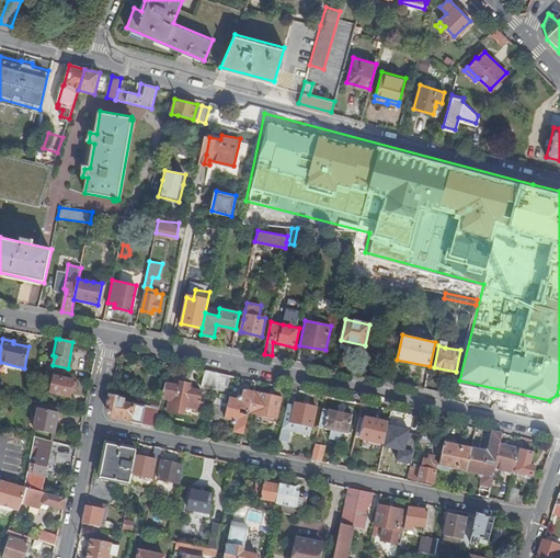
[(202,387),(216,390),(220,374),(205,371),(202,387)]
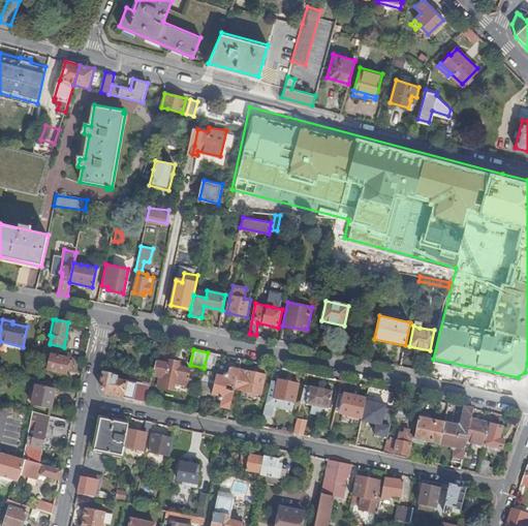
[(213,369),(217,354),(208,352),(204,368),(213,369)]
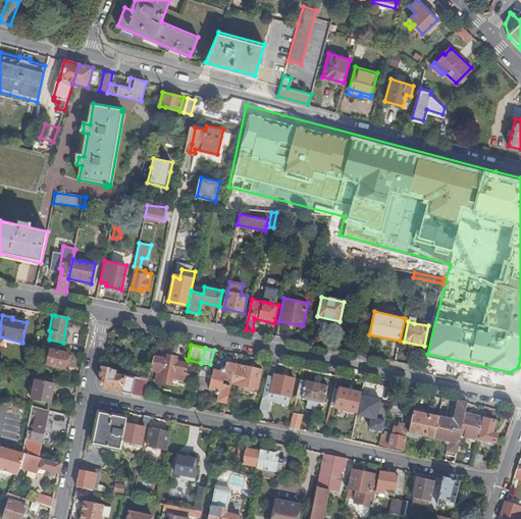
[(67,354),(45,349),(44,355),(49,356),(47,365),(65,369),(66,360),(67,355),(67,354)]
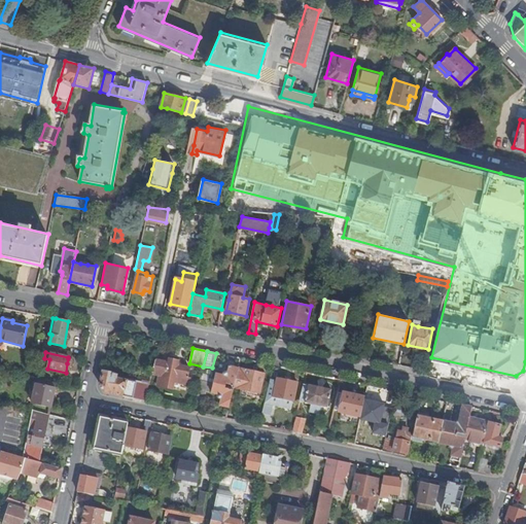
[(154,360),(150,375),(159,376),(173,379),(173,382),(181,384),(187,385),(189,378),(186,377),(188,368),(176,364),(177,361),(169,359),(168,363),(154,360)]
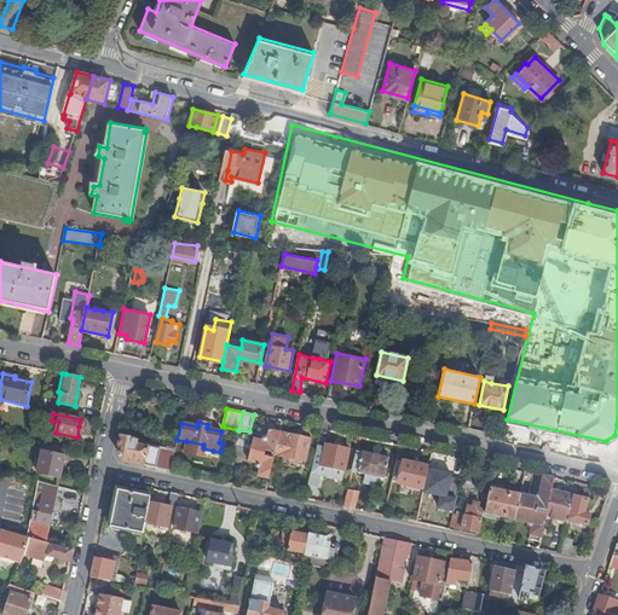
[(275,452),(279,431),(269,430),(267,439),(264,441),(253,439),(250,450),(266,453),(266,451),(275,452)]
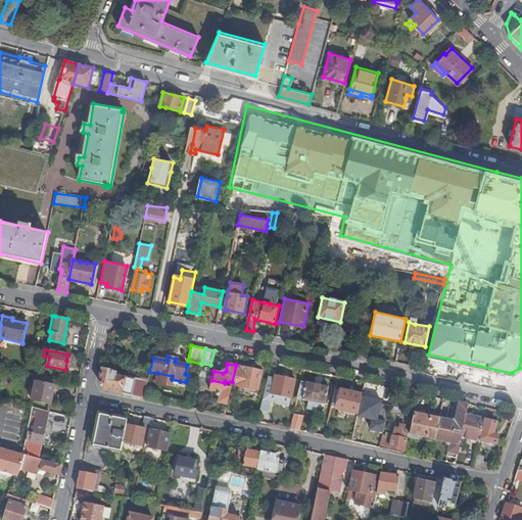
[(262,371),(236,365),(232,382),(231,385),(258,390),(262,371)]
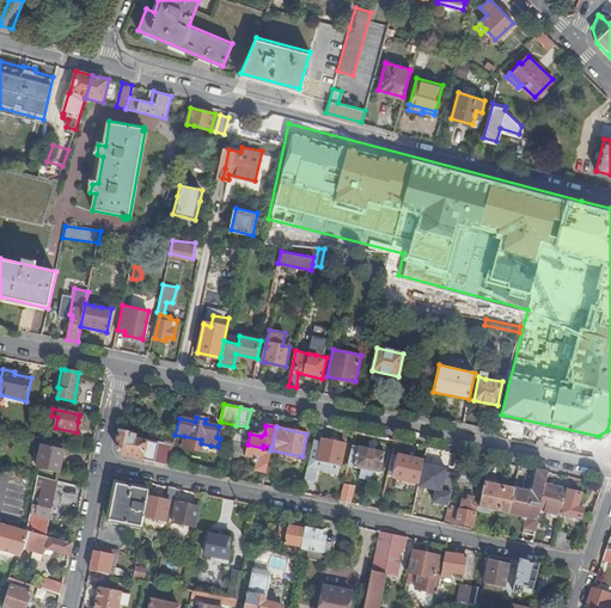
[(120,452),(169,461),(172,444),(164,443),(164,444),(130,438),(132,434),(120,431),(116,448),(120,452)]
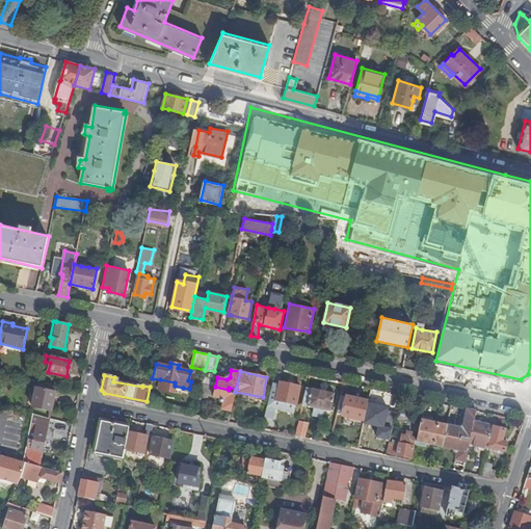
[(175,382),(160,379),(158,390),(181,394),(183,388),(175,386),(175,382)]
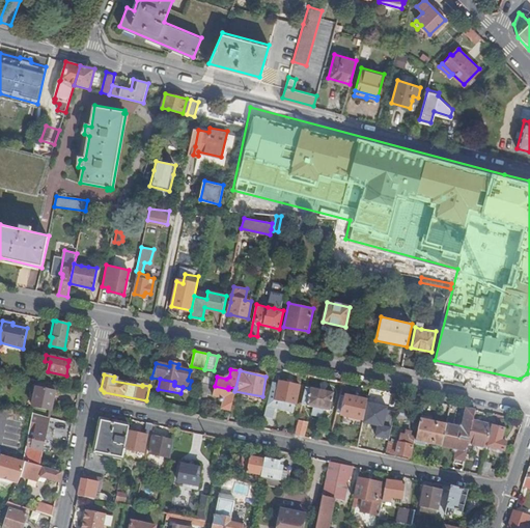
[(55,390),(56,385),(36,380),(33,389),(35,390),(35,393),(32,405),(32,406),(51,410),(55,391),(55,390)]
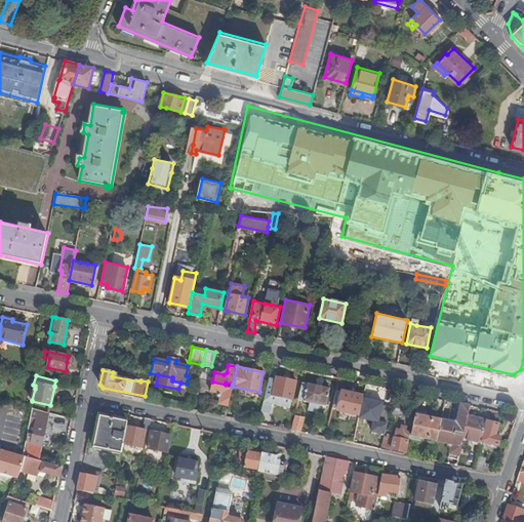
[(295,380),(269,375),(266,390),(273,391),(272,395),(291,399),(295,380)]
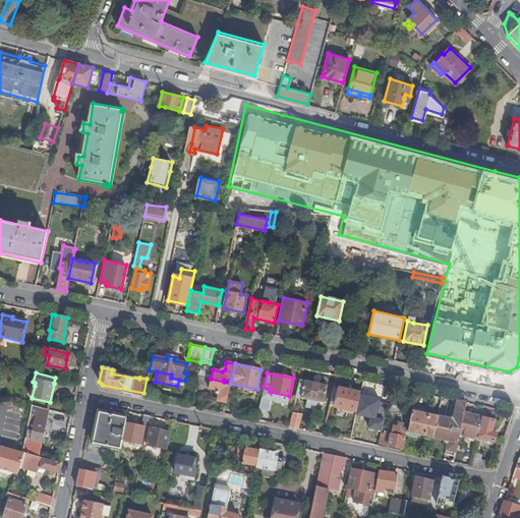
[(224,382),(211,379),(197,376),(194,391),(201,393),(203,386),(209,388),(209,389),(217,390),(219,394),(217,401),(225,403),(229,386),(223,384),(224,382)]
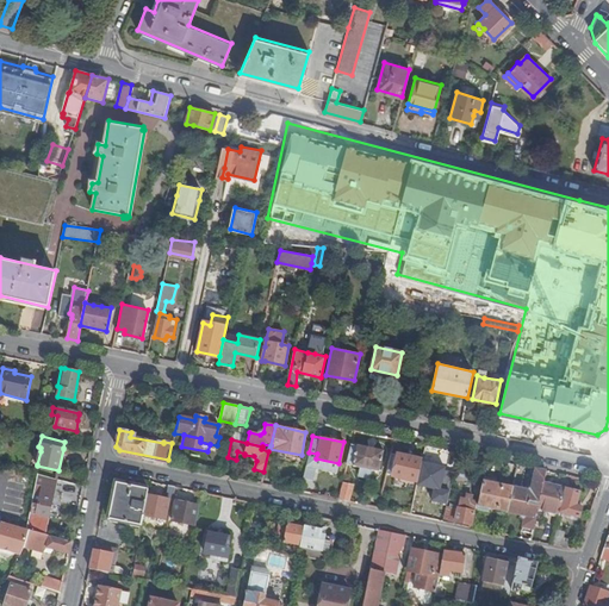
[(358,447),(352,444),(347,464),(353,466),(360,468),(359,476),(368,479),(371,469),(379,472),(383,451),(358,445),(358,447)]
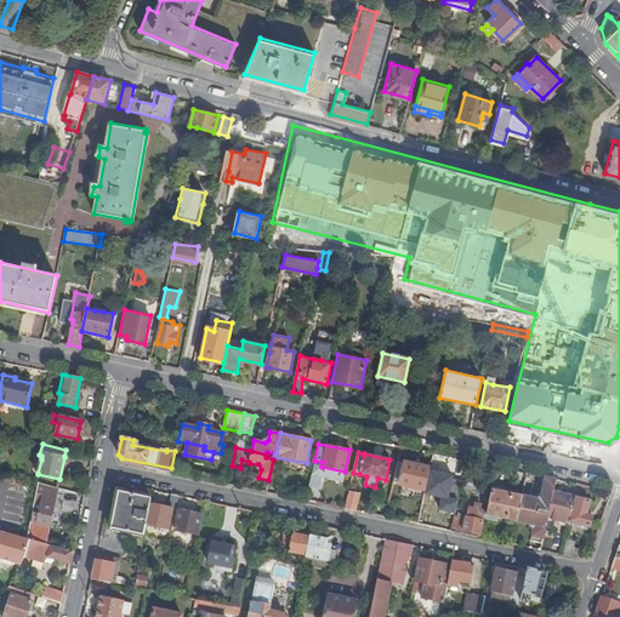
[(402,460),(397,458),(392,479),(397,481),(400,483),(400,484),(421,487),(424,489),(428,466),(430,462),(402,456),(402,460)]
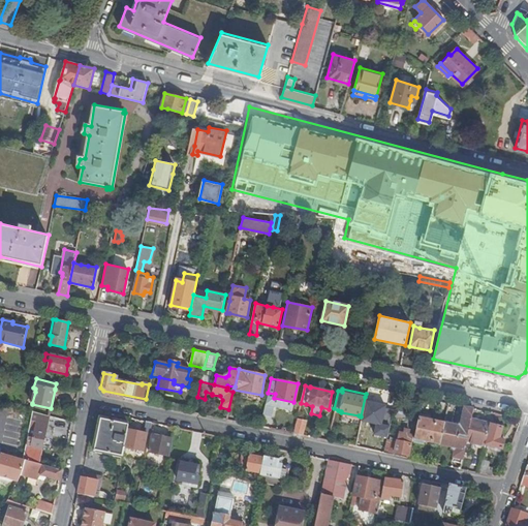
[(373,432),(385,435),(389,422),(381,420),(385,401),(365,397),(361,419),(374,422),(373,432)]
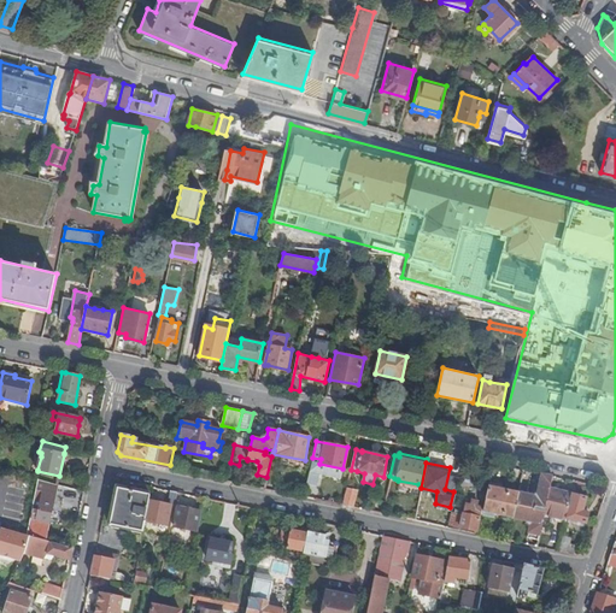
[(545,508),(552,477),(541,475),(537,494),(534,496),(518,493),(516,505),(539,510),(540,507),(545,508)]
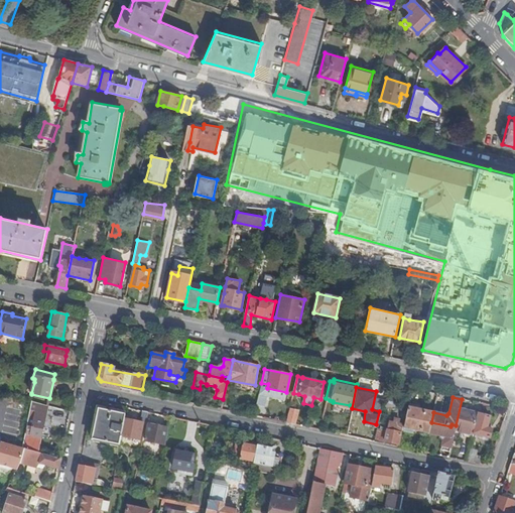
[(23,447),(37,452),(47,405),(32,401),(22,447),(23,447)]
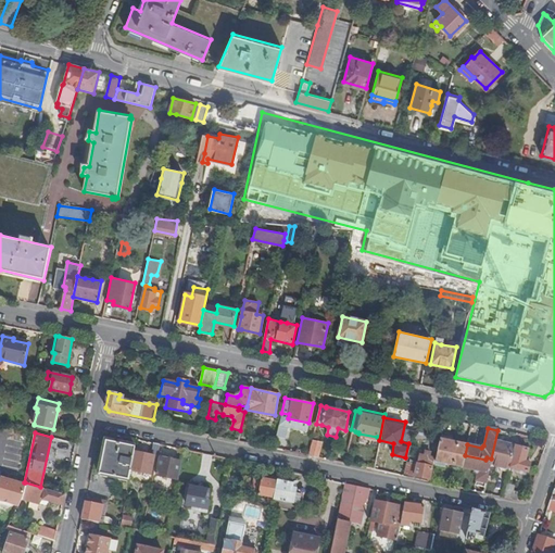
[(307,452),(318,454),(322,439),(312,437),(307,452)]
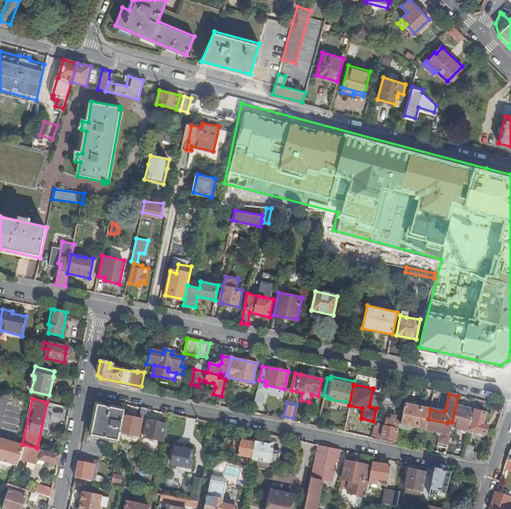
[(349,405),(349,403),(347,402),(346,406),(339,405),(338,410),(348,411),(349,405)]
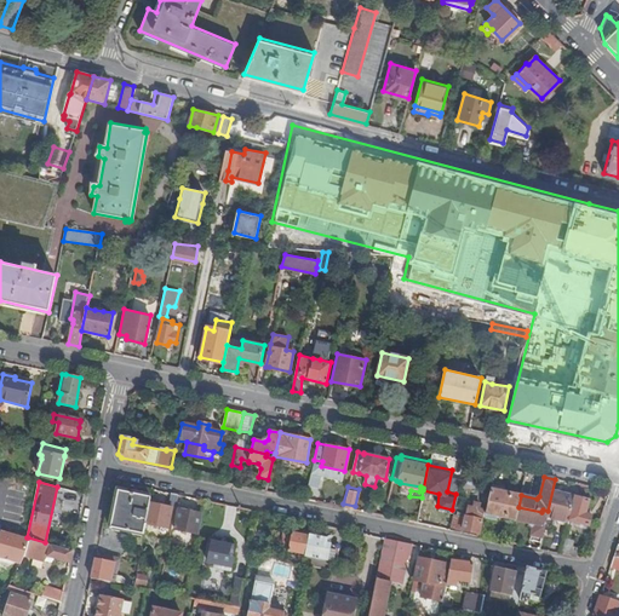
[(489,501),(519,507),(521,495),(492,489),(489,501)]
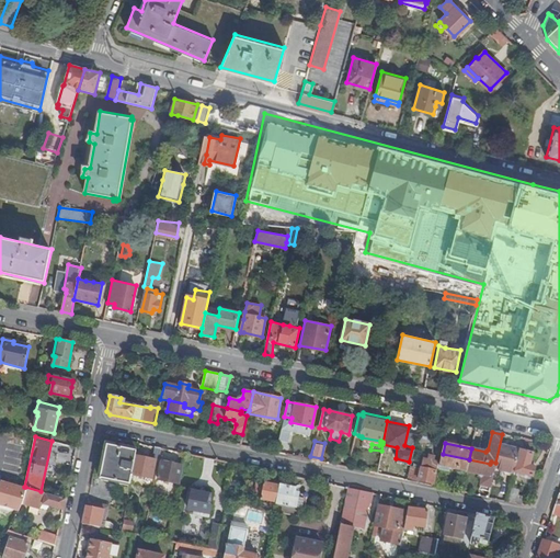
[(129,484),(132,474),(135,455),(136,451),(106,444),(100,478),(129,484)]
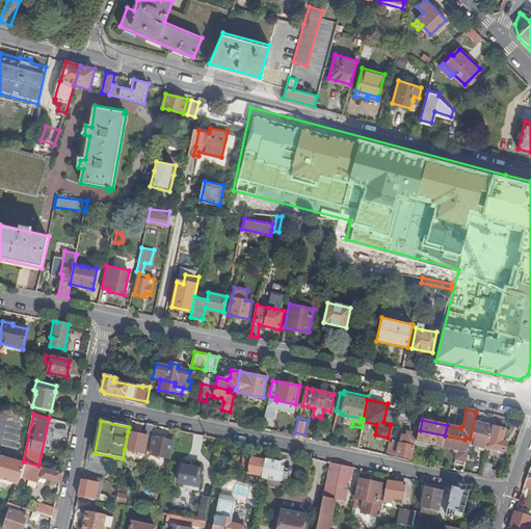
[(472,444),(488,448),(488,447),(494,427),(477,422),(472,444)]
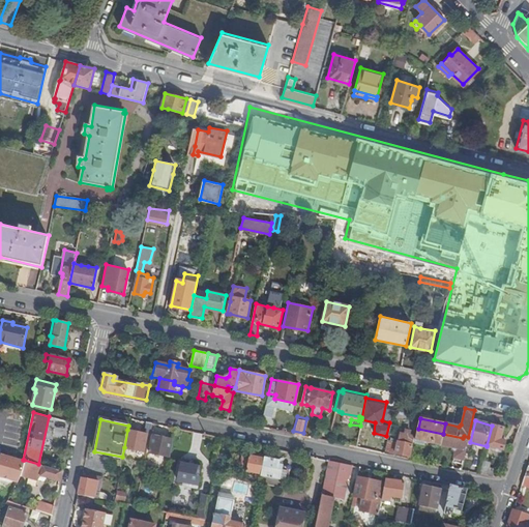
[(149,435),(152,423),(146,421),(144,434),(127,430),(124,447),(131,449),(130,451),(134,452),(135,449),(143,451),(147,434),(149,435)]
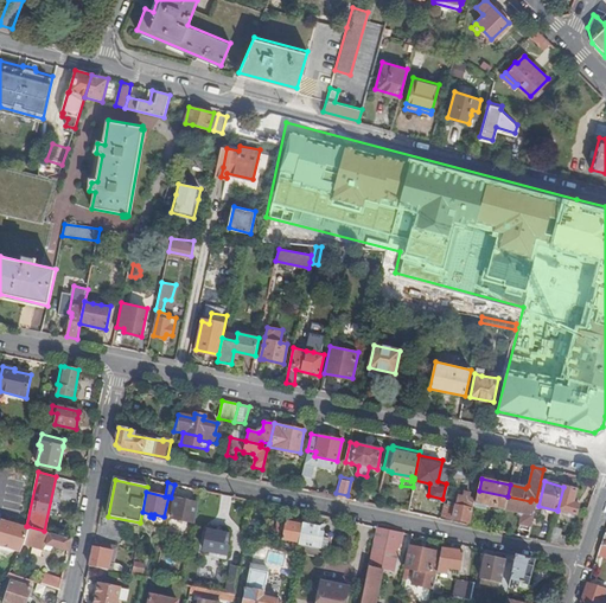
[(563,487),(557,510),(576,515),(579,505),(573,504),(576,491),(563,487)]
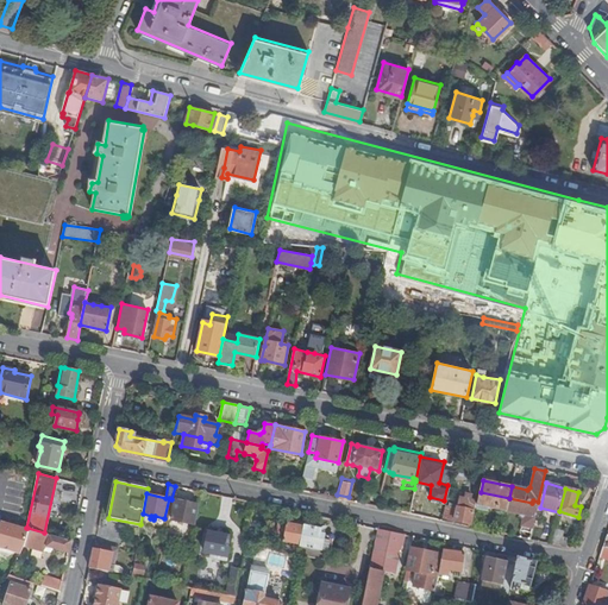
[(477,505),(506,511),(509,498),(481,492),(477,505)]
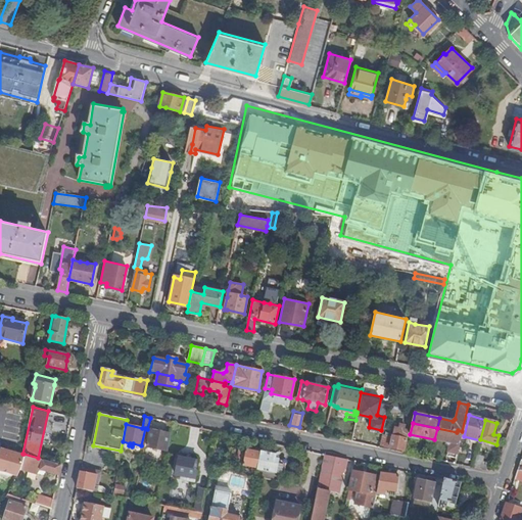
[(379,444),(390,447),(405,450),(409,432),(405,431),(405,426),(399,425),(398,429),(393,428),(391,436),(382,434),(379,444)]
